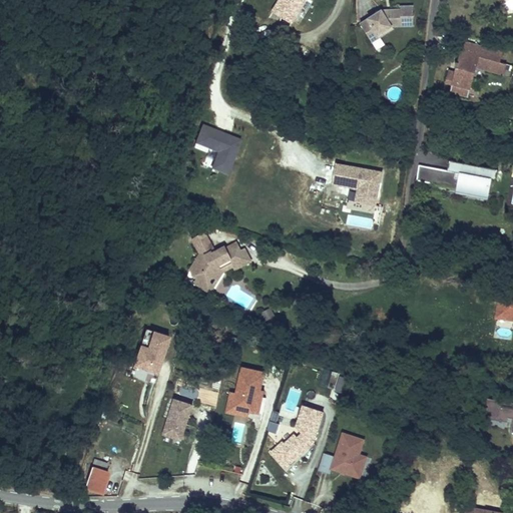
[(306,0),(280,0),(273,12),(292,23),(306,0)]
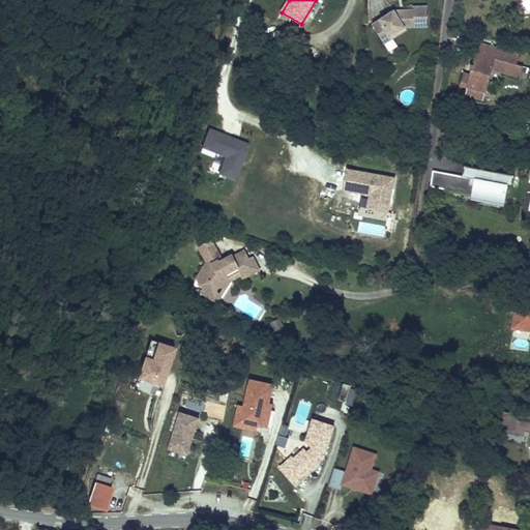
[(307,28),(325,1),(323,0),(316,0),(301,24),(307,28)]
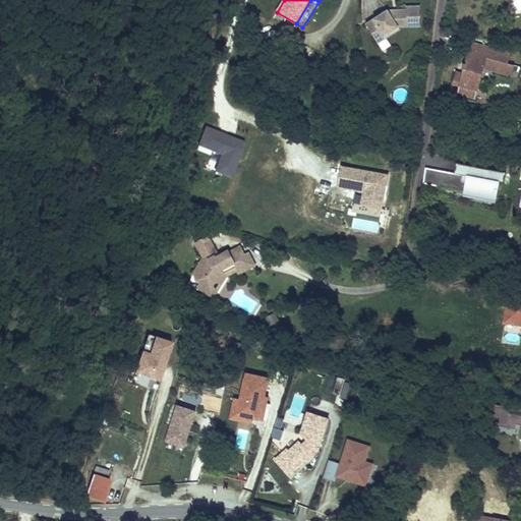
[(406,9),(396,9),(396,11),(389,11),(388,8),(365,21),(372,35),(381,31),(383,35),(397,25),(419,26),(419,6),(406,6),(406,9)]
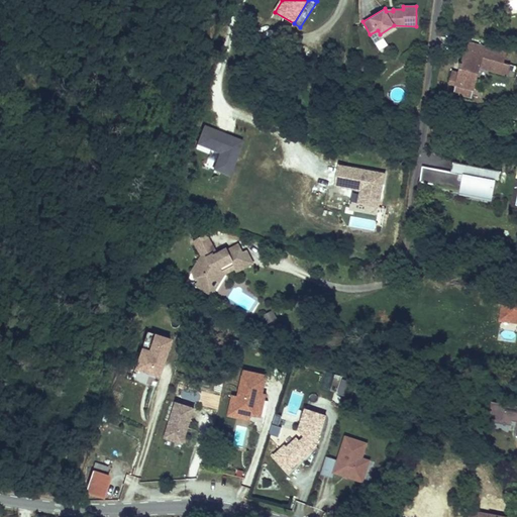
[(380,34),(378,30),(370,34),(374,40),(396,28),(394,25),(380,34)]
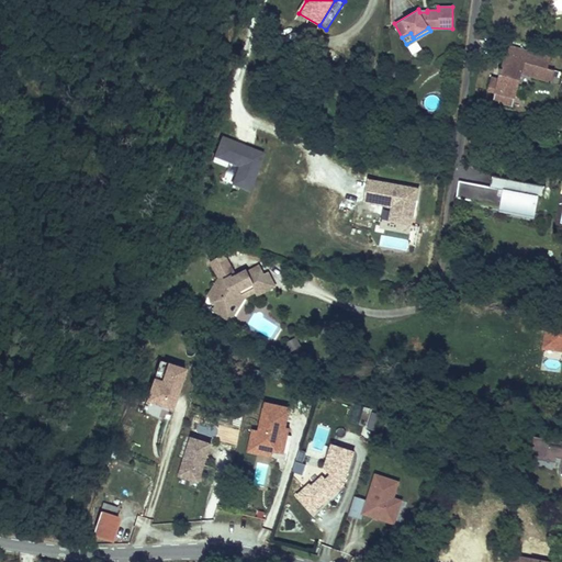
[(413,55),(423,51),(418,42),(408,46),(413,55)]
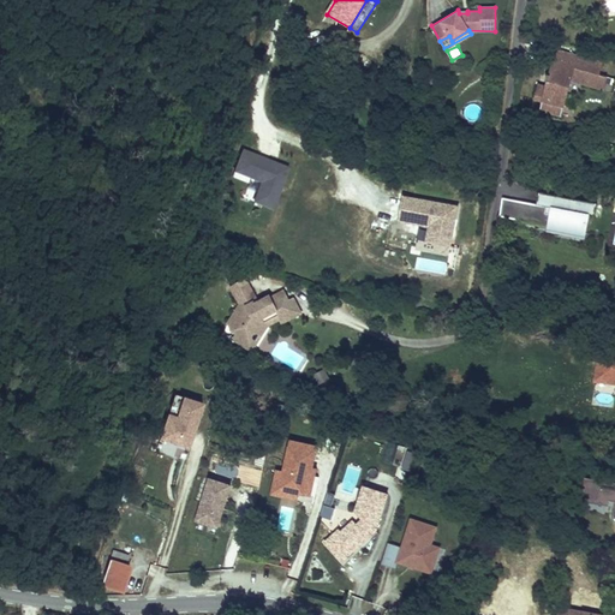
[(601,64),(556,53),(554,64),(560,65),(557,72),(551,71),(550,77),(548,77),(547,83),(549,83),(547,89),(539,88),(536,101),(544,102),(542,112),(562,117),(571,82),(603,90),(607,78),(598,76),(601,64)]
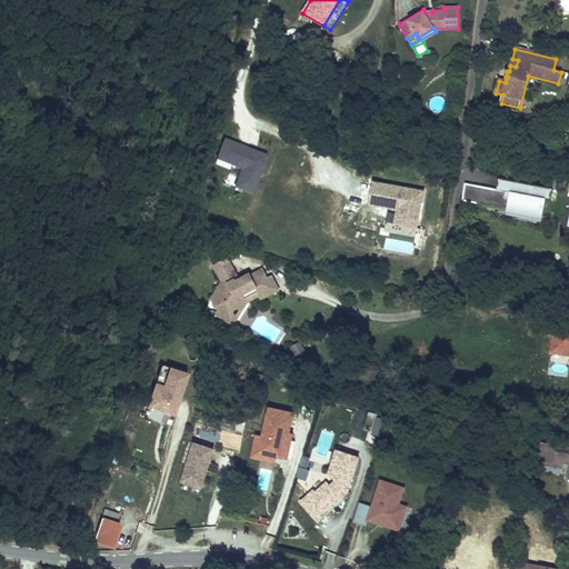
[(231,141),(223,162),(241,169),(235,187),(252,193),(268,156),(231,141)]
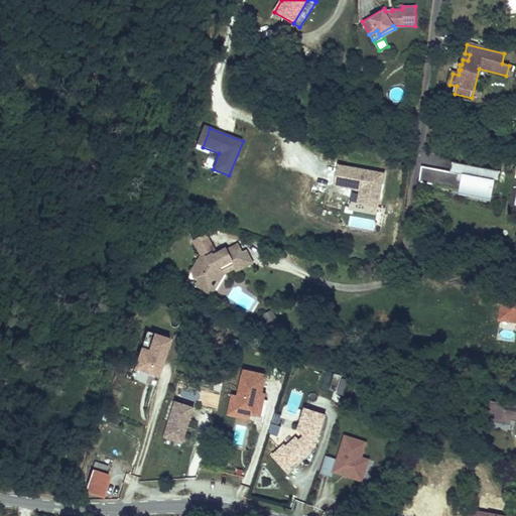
[(448,172),(427,167),(423,181),(460,190),(458,196),(488,203),(492,183),(497,184),(499,174),(452,163),(448,172)]
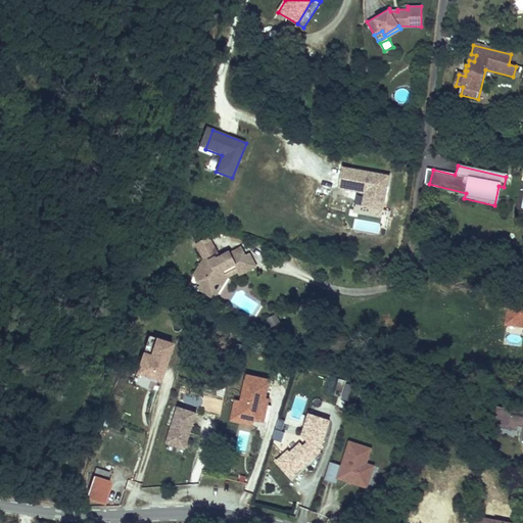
[(379,183),(381,176),(341,169),(338,188),(355,192),(364,193),(361,207),(382,211),(386,185),(379,183)]
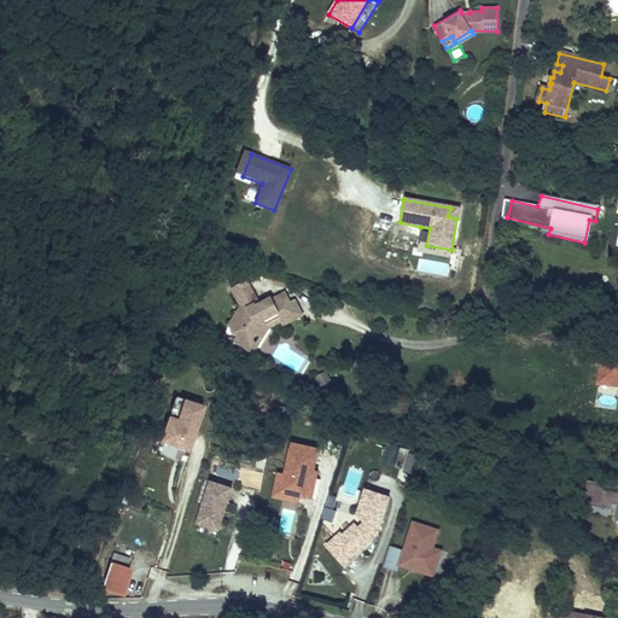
[(459,209),(450,208),(448,216),(456,219),(459,209)]
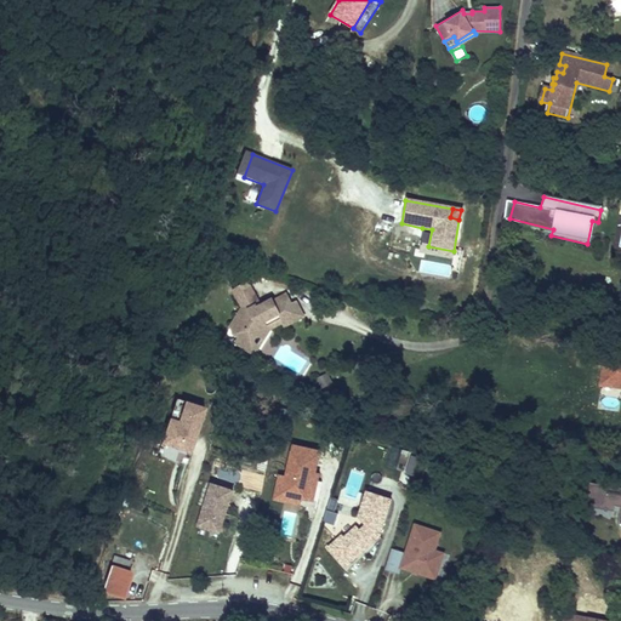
[(249,292),(243,280),(227,288),(233,301),(249,292)]
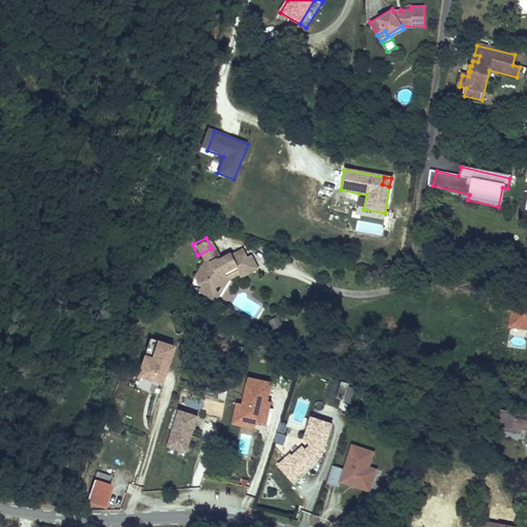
[(215,257),(211,248),(198,255),(200,259),(204,261),(211,257),(212,259),(215,257)]
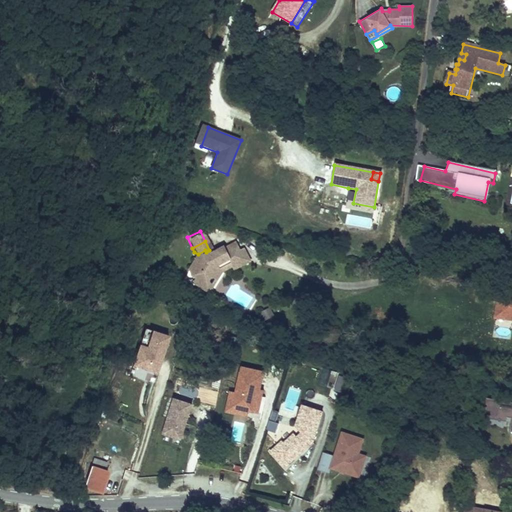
[(231,242),(220,248),(217,247),(209,250),(206,252),(205,250),(198,254),(194,252),(185,268),(186,269),(187,274),(192,276),(189,281),(201,287),(205,281),(205,278),(206,275),(209,274),(212,276),(216,269),(215,265),(226,260),(228,263),(230,267),(245,259),(239,247),(235,249),(231,242)]
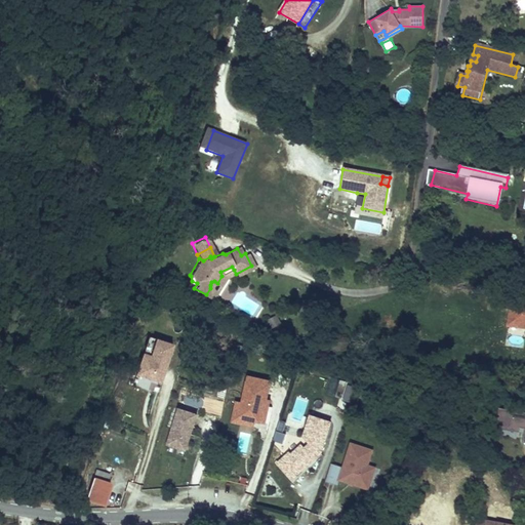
[(220,272),(221,276),(234,270),(232,267),(220,272)]
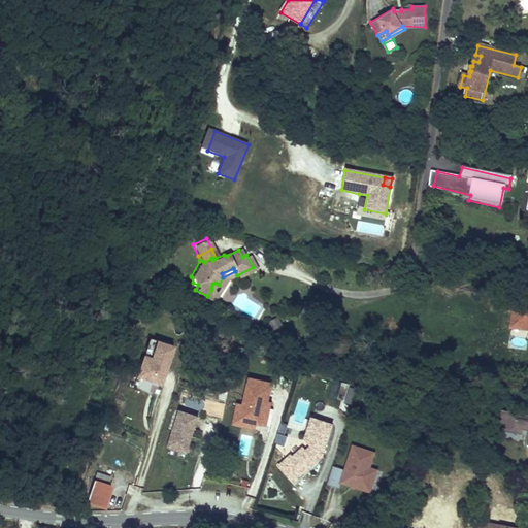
[(219,285),(216,283),(212,284),(211,287),(211,290),(207,296),(211,299),(219,285)]
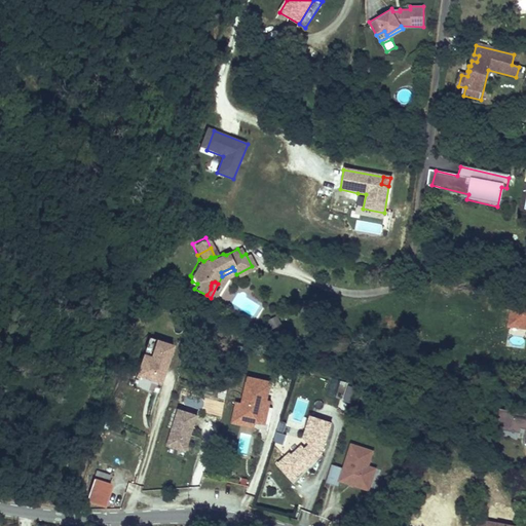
[(525,302),(513,300),(510,326),(525,328),(525,302)]
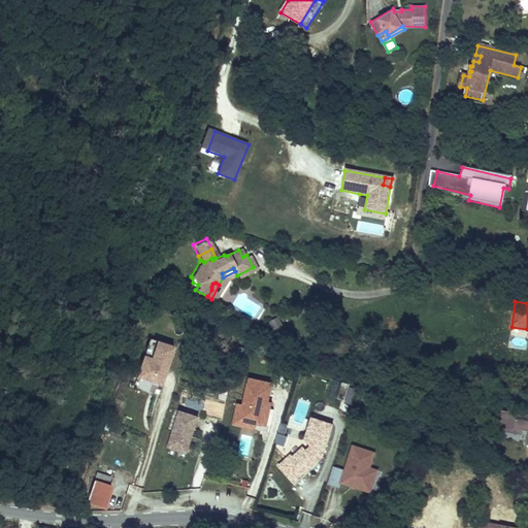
[(163,384),(175,347),(155,339),(150,357),(145,355),(138,376),(163,384)]
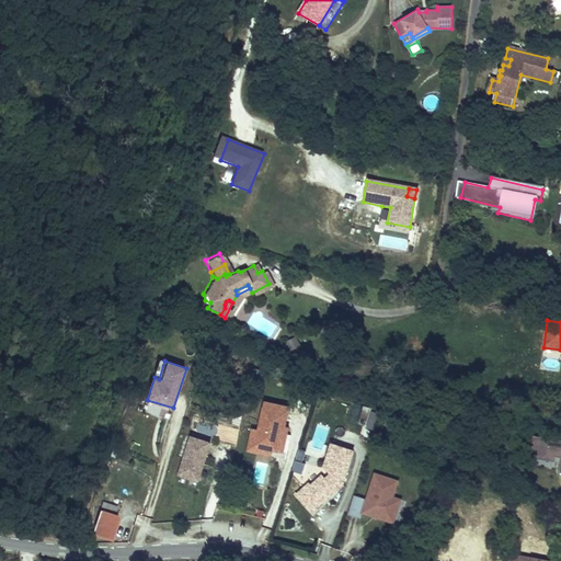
[(287,425),(292,405),(266,400),(262,419),(260,427),(256,443),(275,446),(274,448),(275,448),(285,450),(287,439),(285,438),(286,433),(288,433),(290,426),(287,425)]
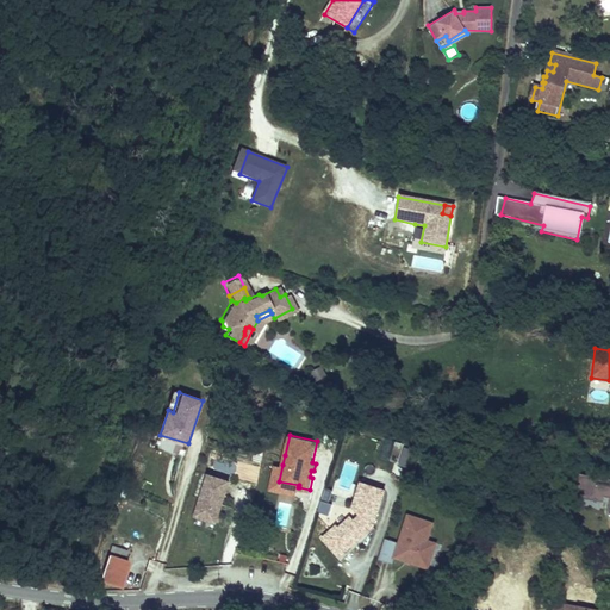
[(397,467),(406,470),(412,450),(403,447),(397,467)]
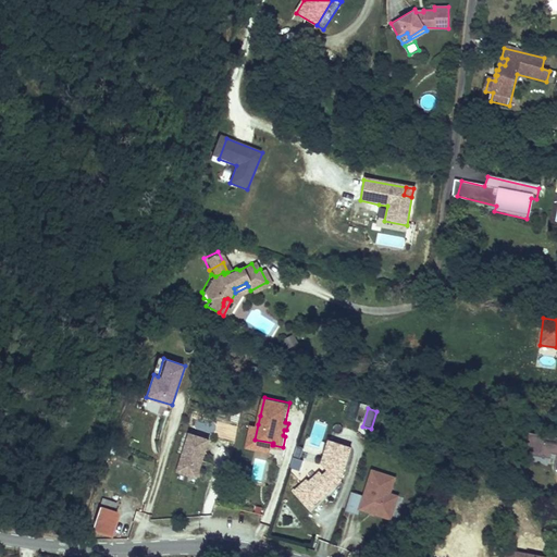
[(316,420),(308,446),(319,449),(327,424),(316,420)]
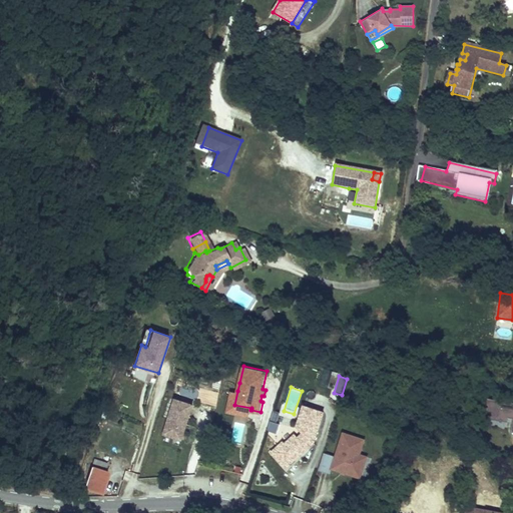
[(250,410),(251,408),(234,405),(237,391),(232,390),(227,410),(250,415),(251,410),(250,410)]
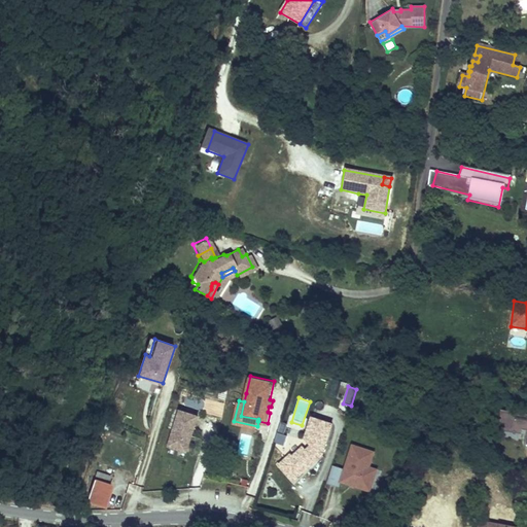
[(195,427),(199,416),(180,410),(176,421),(195,427)]
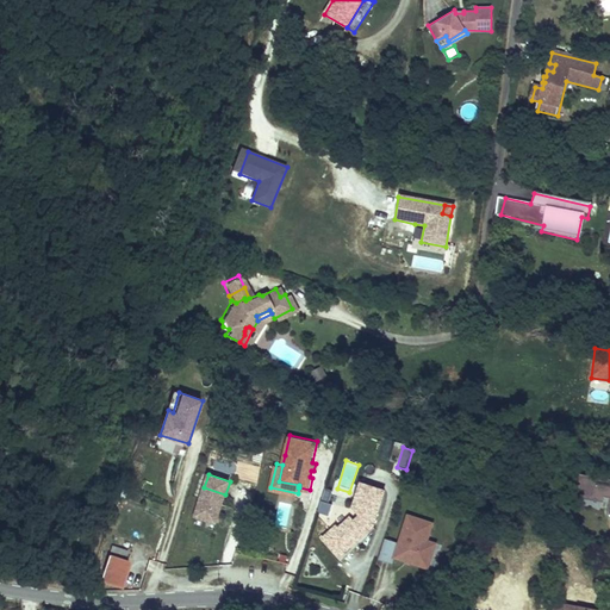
[(609,515),(609,478),(579,474),(576,498),(604,502),(605,497),(609,497),(609,500),(608,515),(609,515)]
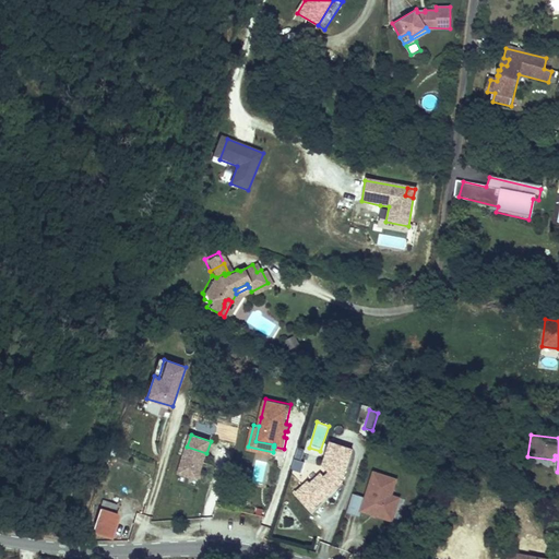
[(313,508),(337,487),(334,483),(339,478),(344,480),(355,448),(332,440),(325,463),(331,471),(326,475),(323,471),(312,482),(311,479),(298,491),(313,508)]
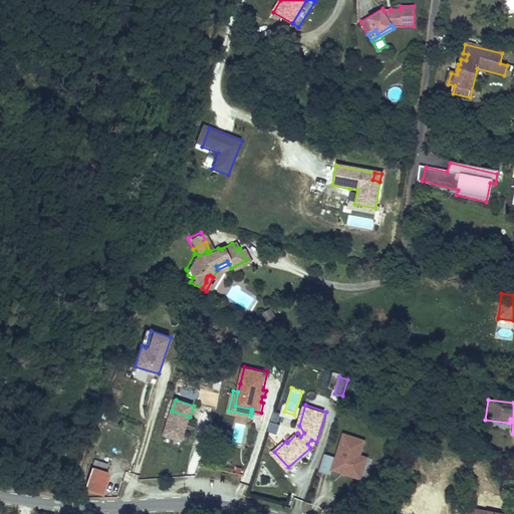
[(188,425),(190,417),(172,411),(165,435),(183,441),(186,429),(184,428),(185,424),(188,425)]
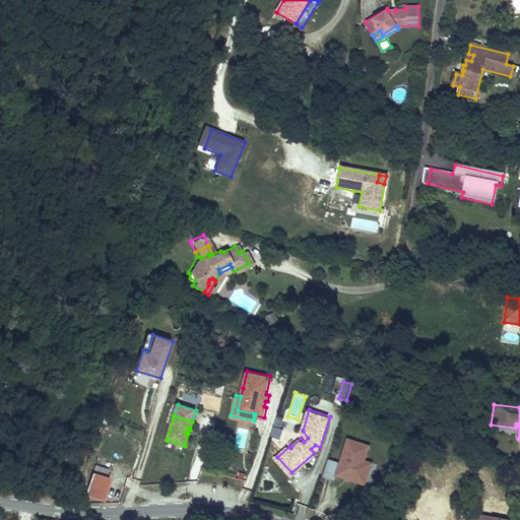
[(279,440),(284,418),(275,416),(270,438),(279,440)]
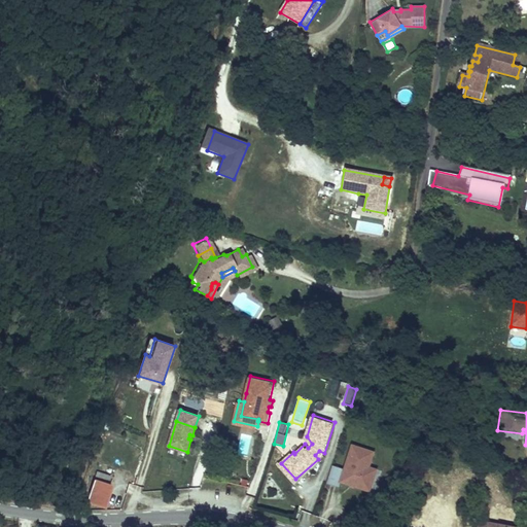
[(369,473),(372,465),(377,450),(354,443),(346,467),(337,464),(331,482),(341,485),(343,480),(352,483),(353,481),(356,482),(356,484),(372,489),(377,476),(369,473)]
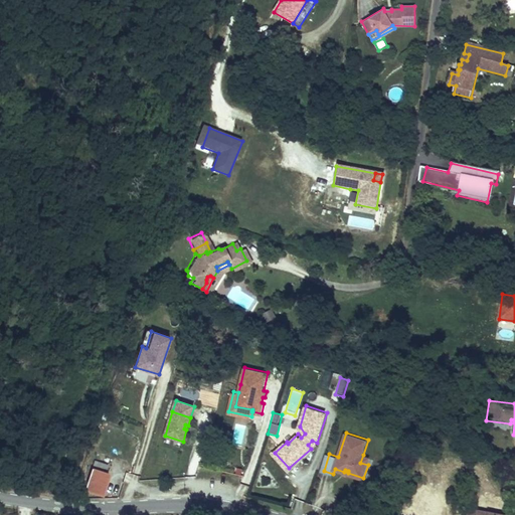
[(368,465),(370,457),(363,455),(360,463),(368,465)]
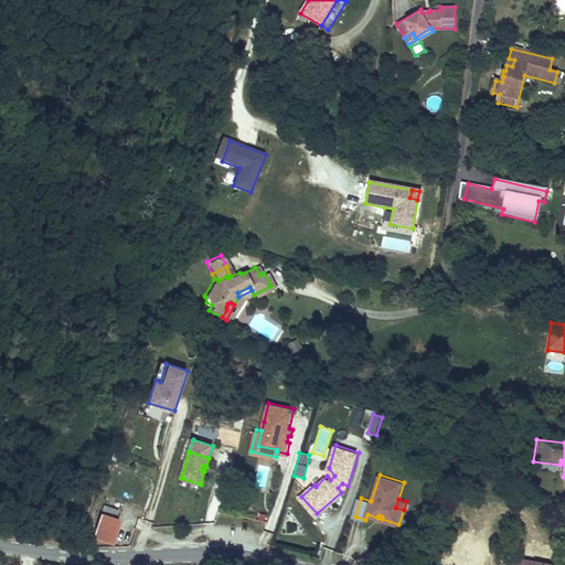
[(112,543),(120,522),(115,519),(118,509),(108,505),(96,536),(112,543)]
